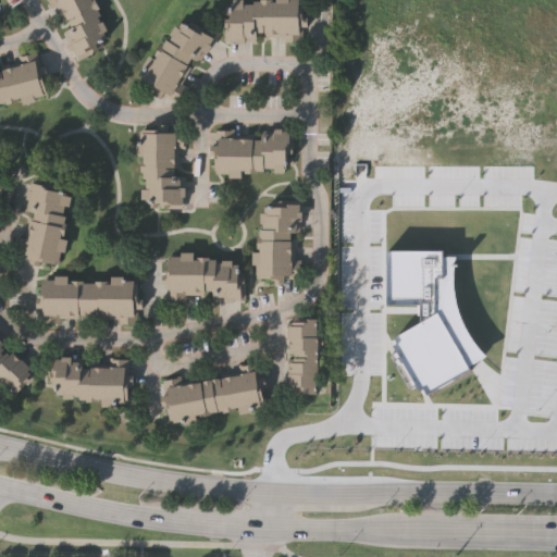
[(56,3),(50,5),(48,1),(50,0),(97,0),(100,7),(99,8),(101,13),(98,15),(101,20),(103,19),(108,28),(104,31),(108,36),(102,39),(104,44),(78,58),(74,48),(72,49),(67,40),(69,39),(64,31),(72,26),(67,17),(64,20),(56,3)]
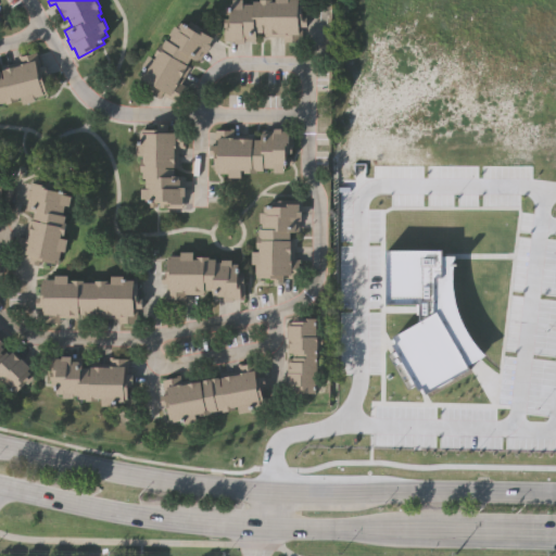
[(264,35),(264,30),(256,30),(256,36),(244,36),(244,41),(236,41),(236,39),(225,38),(227,4),(234,4),(234,0),(243,0),(243,2),(253,2),(253,0),(303,0),(303,15),(308,15),(307,25),(302,25),(301,40),(289,39),(289,41),(283,41),(283,35),(264,35)]
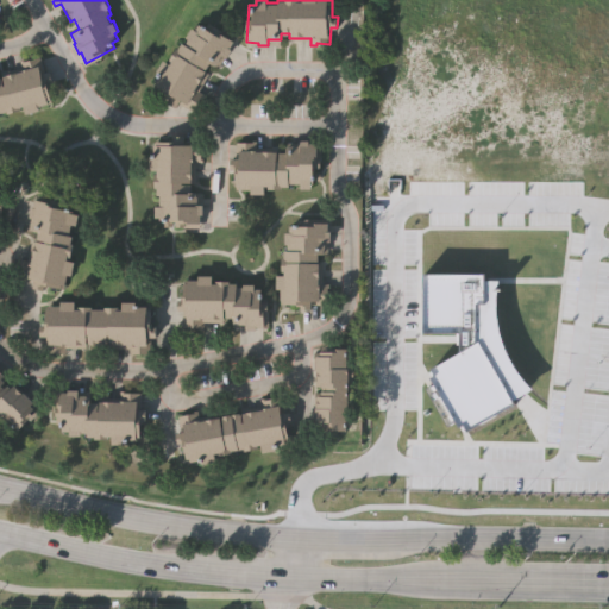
[(209,70),(199,88),(205,93),(202,98),(201,96),(193,110),(179,101),(175,106),(167,100),(170,95),(152,85),(159,73),(156,70),(163,58),(168,61),(176,46),(177,46),(181,42),(184,43),(188,37),(186,36),(192,25),(195,27),(200,22),(207,26),(211,20),(236,36),(230,46),(232,48),(227,56),(225,55),(219,66),(209,61),(205,68),(209,70)]
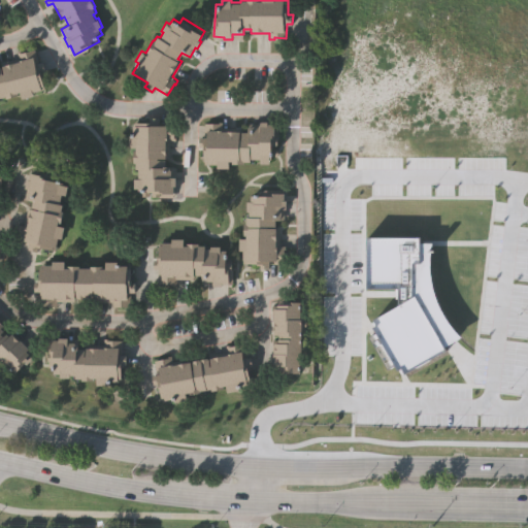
[(1,61),(19,57),(17,50),(21,48),(21,52),(34,47),(38,62),(42,61),(45,69),(40,71),(44,85),(40,85),(41,89),(32,91),(33,94),(22,97),(20,91),(17,91),(18,95),(6,98),(5,94),(0,95),(0,64),(2,64),(1,61)]
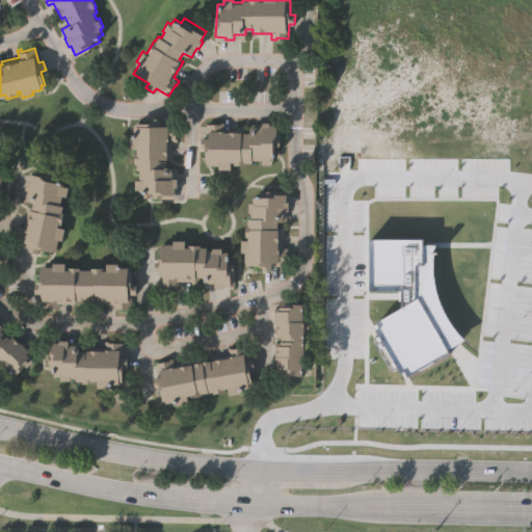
[(170,158),(165,158),(165,166),(176,166),(176,177),(177,177),(177,186),(175,186),(175,196),(153,196),(153,191),(150,191),(150,195),(141,195),(141,190),(139,190),(139,188),(135,188),(135,179),(139,179),(139,168),(136,168),(137,162),(135,162),(135,151),(137,151),(137,148),(130,148),(130,135),(135,135),(135,125),(137,125),(137,122),(152,122),(152,117),(161,117),(161,123),(176,123),(176,135),(178,135),(178,140),(170,140),(170,158)]
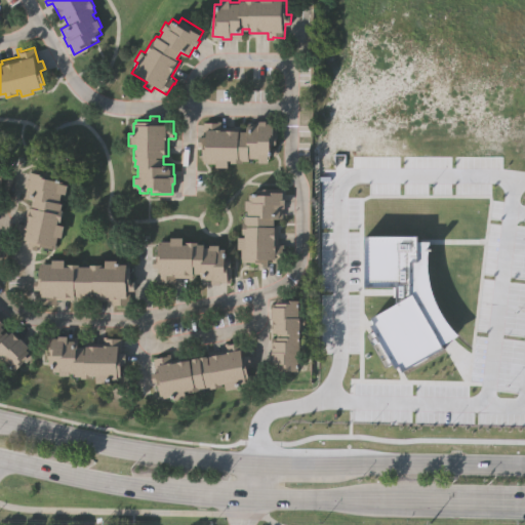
[(239,126),(239,129),(247,129),(247,121),(257,121),(257,119),(266,119),(266,121),(277,121),(277,144),(272,144),(272,146),(276,146),(276,154),(269,154),(269,161),(258,161),(258,157),(249,157),(249,159),(242,159),(242,161),(230,161),(230,159),(228,159),(228,166),(215,166),(215,162),(202,162),(202,145),(199,145),(199,135),(203,135),(203,121),(216,121),(216,119),(221,119),(221,126),(239,126)]
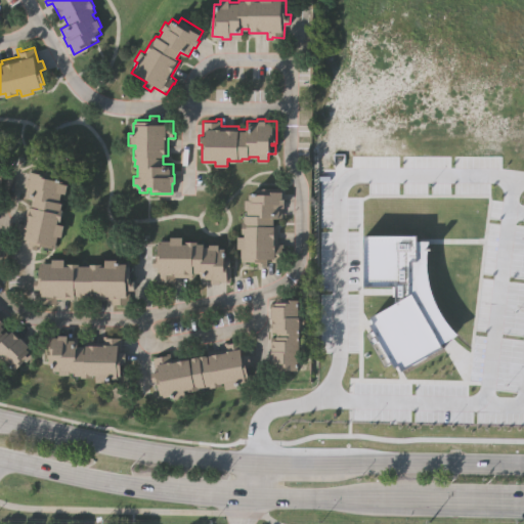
[(28,205),(32,206),(33,197),(25,195),(27,185),(26,185),(27,176),(29,176),(31,170),(53,174),(53,176),(64,179),(64,181),(69,182),(67,192),(61,191),(59,201),(62,201),(61,208),(62,208),(60,220),(58,219),(57,222),(63,223),(61,235),(57,234),(55,248),(41,245),(41,246),(38,245),(37,248),(28,247),(29,242),(14,238),(17,225),(16,225),(17,220),(24,222),(28,205)]
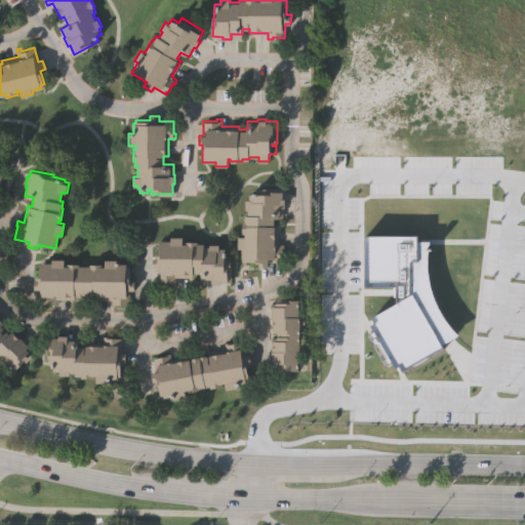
[(278,226),(278,243),(285,243),(285,248),(283,248),(283,260),(268,260),(268,266),(259,265),(259,261),(255,261),(255,260),(241,260),(242,247),(238,247),(238,235),(245,235),(245,233),(242,233),(243,220),(245,220),(245,214),(248,214),(248,209),(245,209),(245,199),(249,199),(249,193),(256,193),(256,190),(283,191),(283,197),(285,198),(285,206),(282,206),(282,217),(275,217),(275,226),(278,226)]
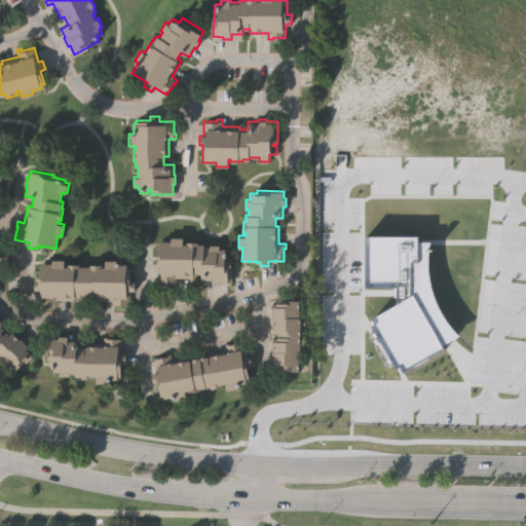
[(193,276),(176,276),(176,284),(171,283),(171,282),(157,280),(158,266),(152,266),(153,257),(158,257),(158,242),(162,242),(162,239),(171,239),(171,235),(184,236),(183,243),(186,243),(186,240),(198,240),(198,242),(205,242),(205,246),(211,246),(211,243),(220,243),(220,248),(224,248),(224,253),(232,253),(231,282),(221,282),(221,284),(213,284),(213,282),(202,282),(202,273),(193,273),(193,276)]
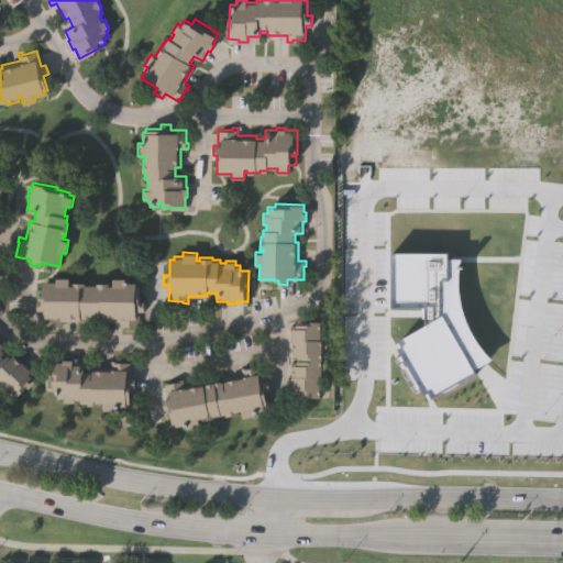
[(79,319),(61,320),(61,327),(55,327),(55,323),(42,323),(42,309),(37,309),(36,299),(43,299),(43,285),(46,285),(45,282),(56,280),(55,276),(68,276),(68,284),(73,284),(73,282),(85,282),(85,284),(97,284),(97,282),(109,282),(109,285),(112,285),(112,277),(124,277),(124,282),(135,282),(135,284),(140,284),(140,300),(144,300),(144,309),(139,309),(139,326),(120,326),(120,319),(101,320),(101,315),(79,316),(79,319)]
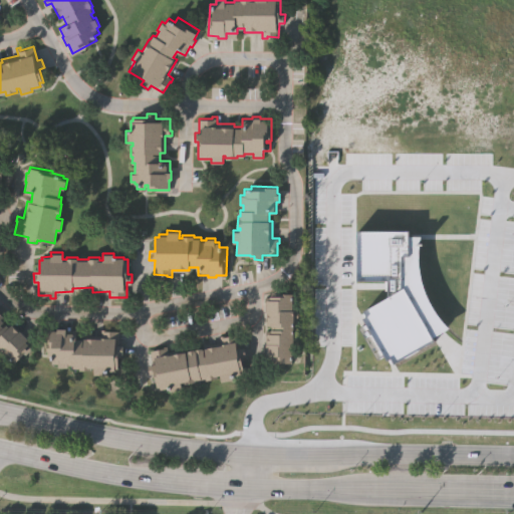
[(297,309),(299,309),(299,323),(293,323),(293,330),(299,330),(299,344),(297,344),(297,361),(280,361),(280,363),(271,363),(271,358),(264,358),(264,331),(271,331),(271,325),(266,325),(266,295),(274,295),(274,292),(291,292),(291,296),(297,296),(297,309)]
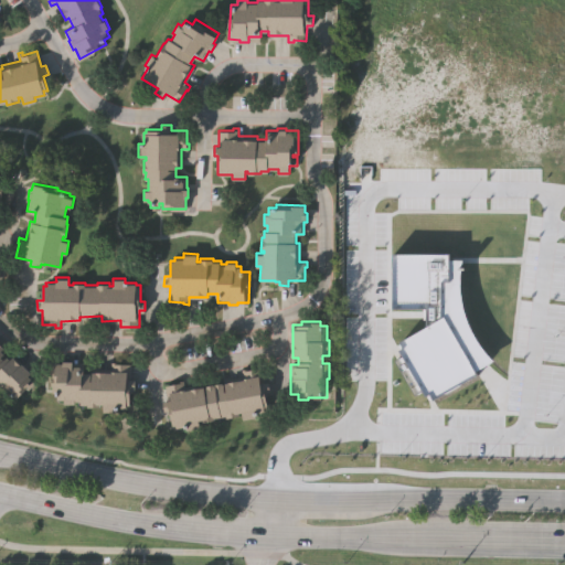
[(0,340),(8,348),(3,352),(7,356),(11,352),(21,362),(22,361),(32,370),(28,374),(34,382),(28,388),(27,386),(16,397),(12,394),(9,397),(0,388),(0,340)]
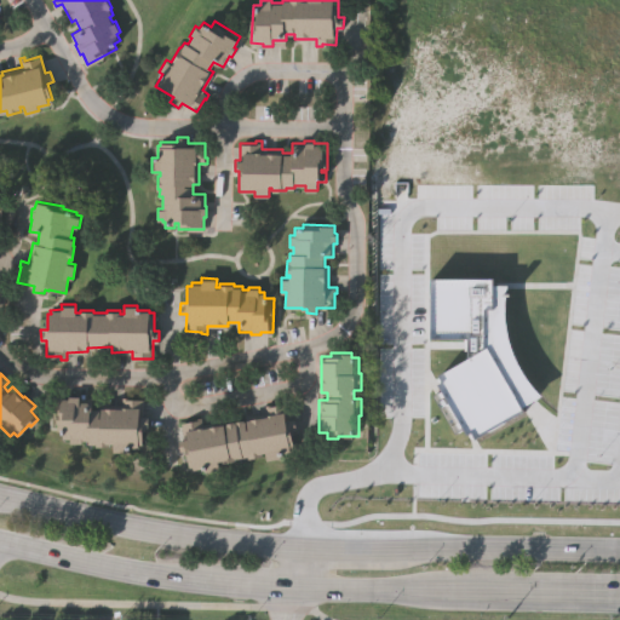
[(101,403),(122,403),(122,396),(128,396),(128,399),(143,399),(143,415),(149,415),(149,425),(143,425),(143,443),(138,443),(138,446),(128,447),(128,451),(113,451),(113,442),(109,442),(109,446),(96,446),(96,442),(89,442),(89,440),(81,440),(81,442),(70,442),(70,436),(63,437),(63,426),(57,426),(56,397),(69,397),(69,394),(79,394),(79,397),(92,397),(92,408),(101,408),(101,403)]
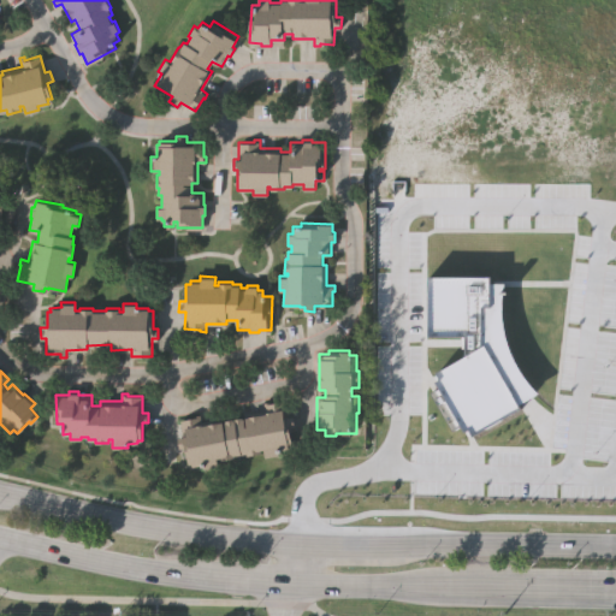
[(265,408),(264,402),(268,401),(268,402),(284,398),(286,415),(292,415),(295,426),(289,427),(291,443),(288,443),(289,448),(279,450),(280,454),(266,457),(264,449),(261,449),(261,451),(248,454),(247,452),(235,455),(235,457),(221,460),(220,456),(217,456),(219,466),(202,468),(202,463),(189,466),(185,446),(181,448),(178,437),(184,436),(181,419),(202,414),(203,419),(221,416),(223,420),(246,415),(244,412),(265,408)]
